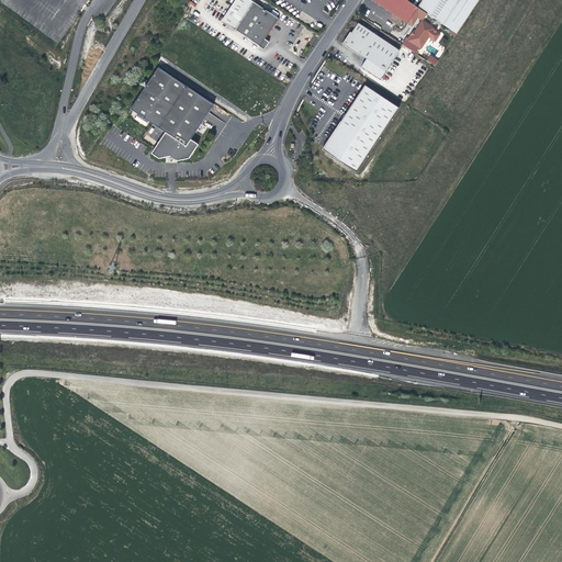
[(235,0),(222,21),(235,31),(263,49),(267,45),(269,43),(265,40),(279,19),(254,2),(249,0),(235,0)]
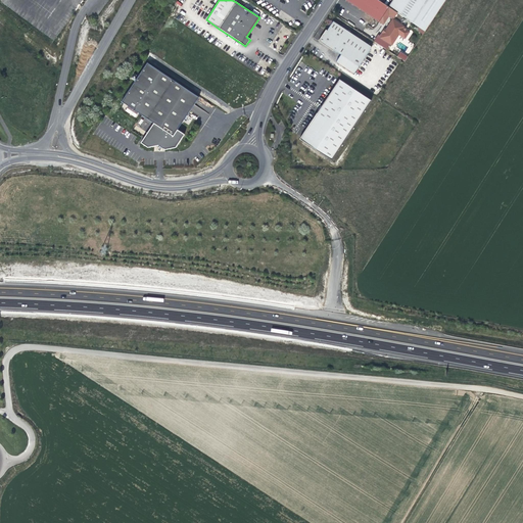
[(370,16),(378,3),(374,0),(362,0),(357,8),(370,16)]
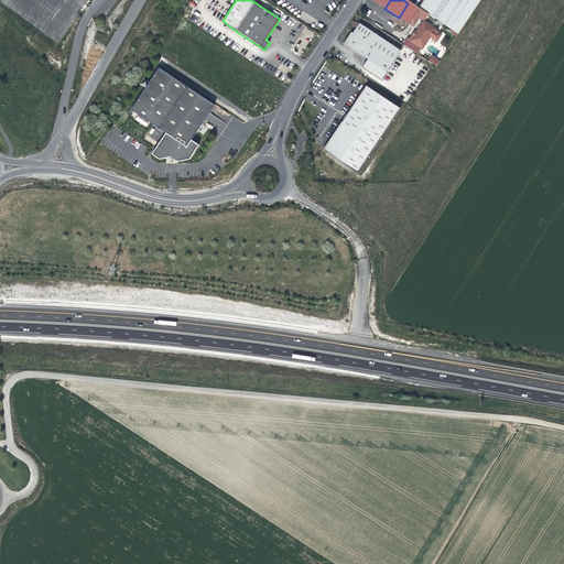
[(461,0),(424,0),(421,8),(445,24),(461,0)]
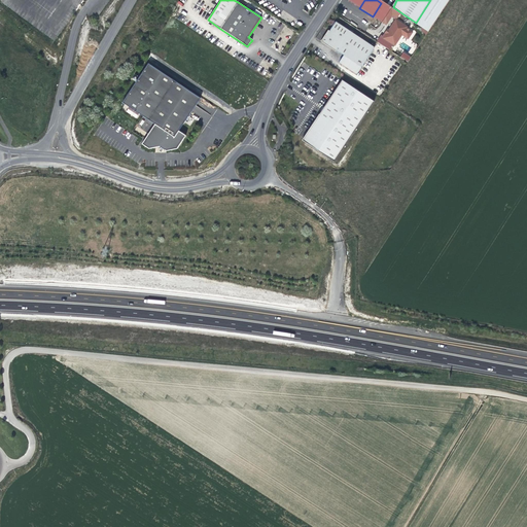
[(449,0),(430,0),(416,23),(415,25),(428,33),(449,0)]
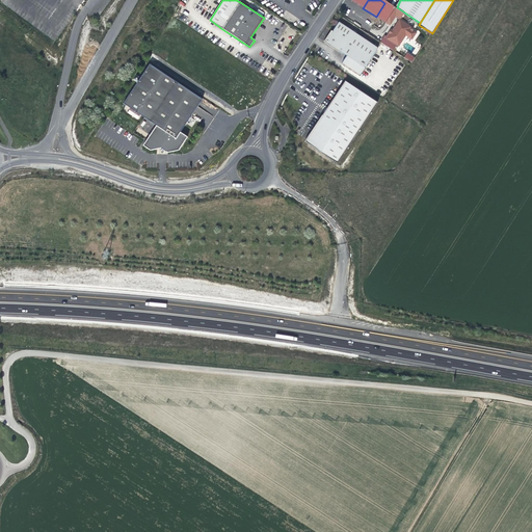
[(384,3),(376,17),(390,26),(396,18),(399,20),(403,15),(384,3)]
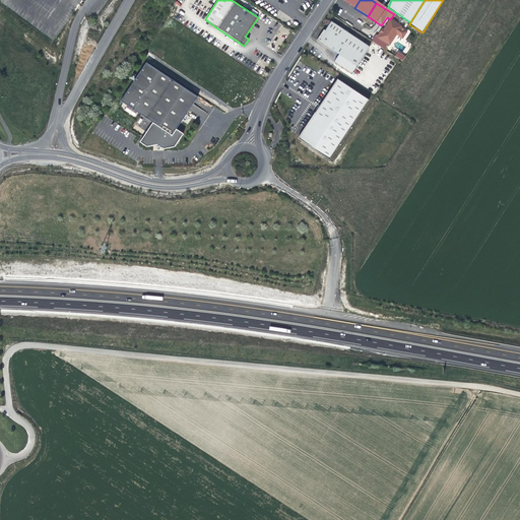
[(401,28),(390,19),(383,30),(384,30),(382,34),(381,34),(378,38),(389,46),(396,35),(402,39),(407,33),(401,28)]
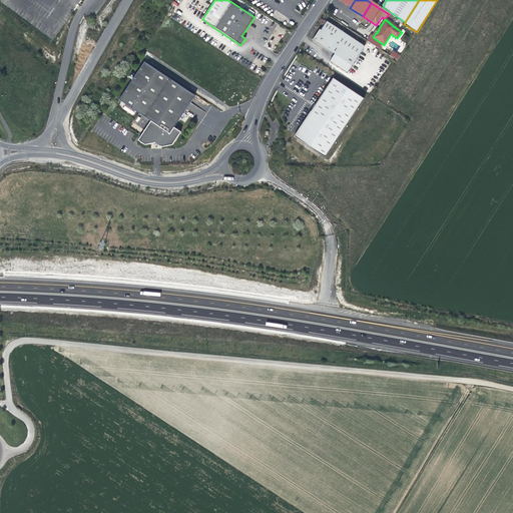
[(385,19),(396,28),(397,26),(385,19)]
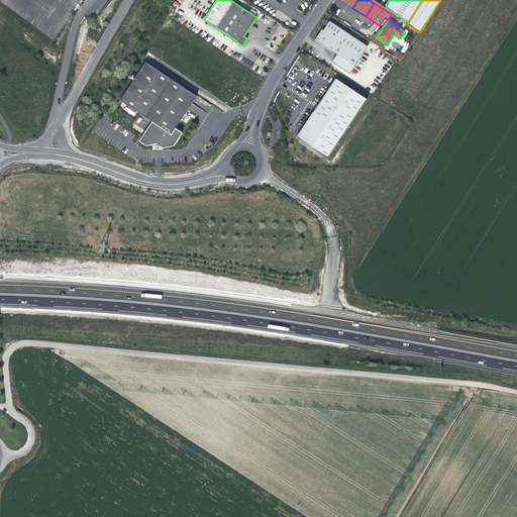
[(368,46),(329,21),(323,30),(322,29),(319,34),(314,40),(329,50),(330,49),(337,55),(332,62),(349,73),(368,46)]
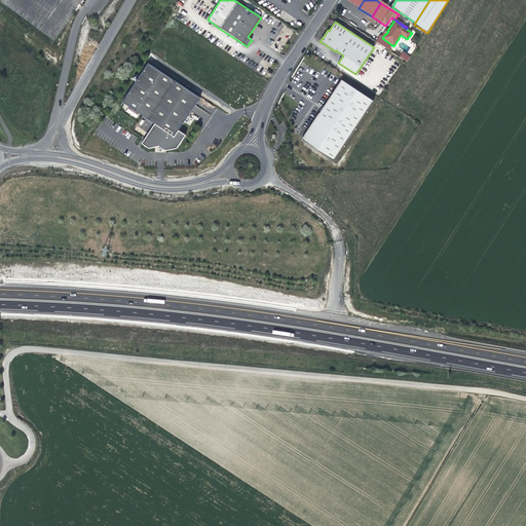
[(408,62),(410,55),(402,52),(400,58),(408,62)]
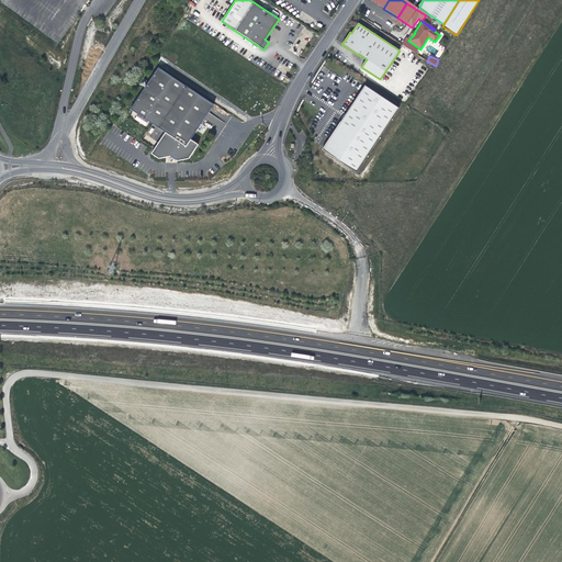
[(171,157),(170,158),(173,160),(175,159),(177,161),(189,159),(198,145),(191,139),(214,105),(158,68),(131,110),(165,133),(152,154),(158,159),(170,157),(171,157)]
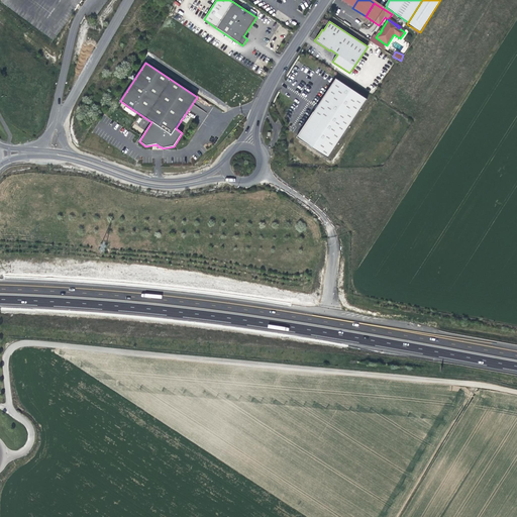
[(319,103),(296,137),(328,159),(367,100),(335,79),(319,103)]
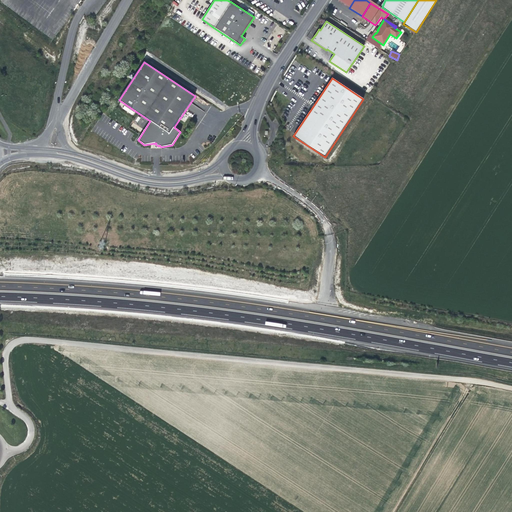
[(135,124),(143,128),(147,119),(139,115),(135,124)]
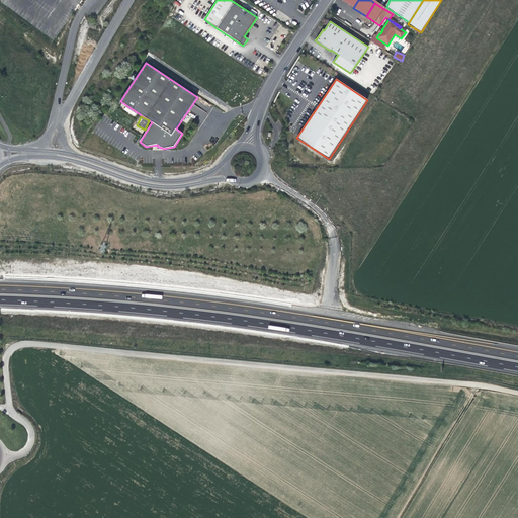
All buildings are outlined.
